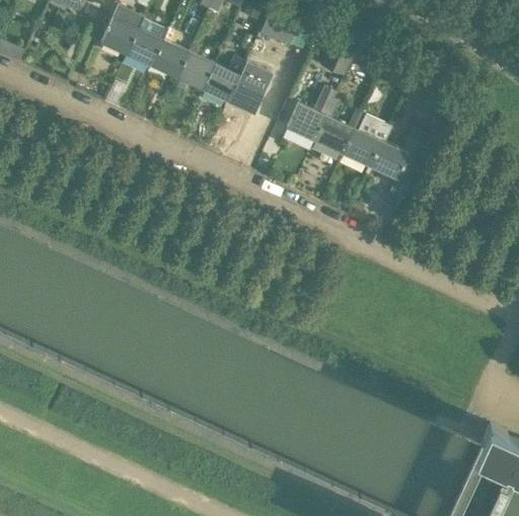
[(52,0),(51,2),(60,7),(62,2),(76,9),(79,0),(52,0)]
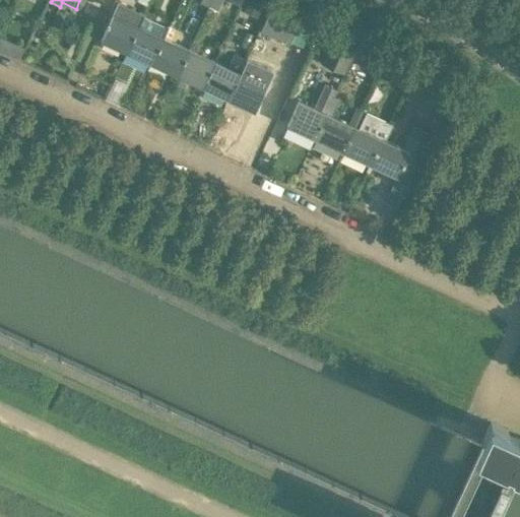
[(209,10),(213,0),(202,0),(200,5),(209,10)]
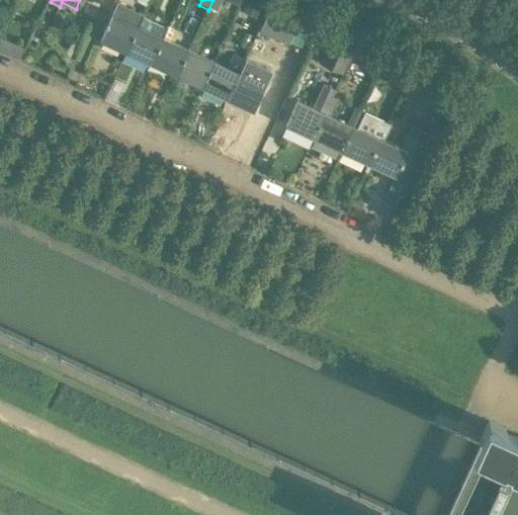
[(222,0),(212,0),(208,10),(216,13),(222,0)]
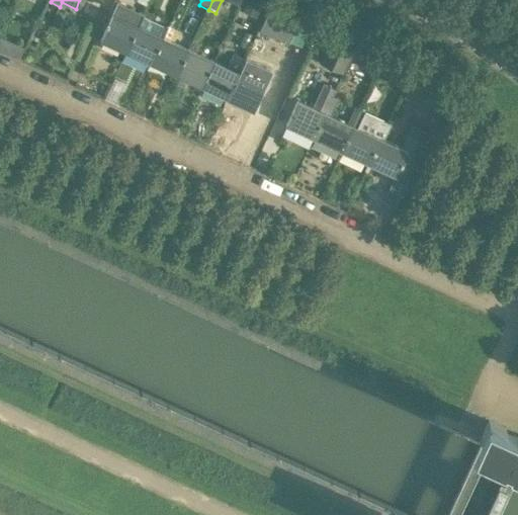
[(115,9),(100,43),(126,55),(139,29),(138,28),(137,28),(141,20),(115,9)]
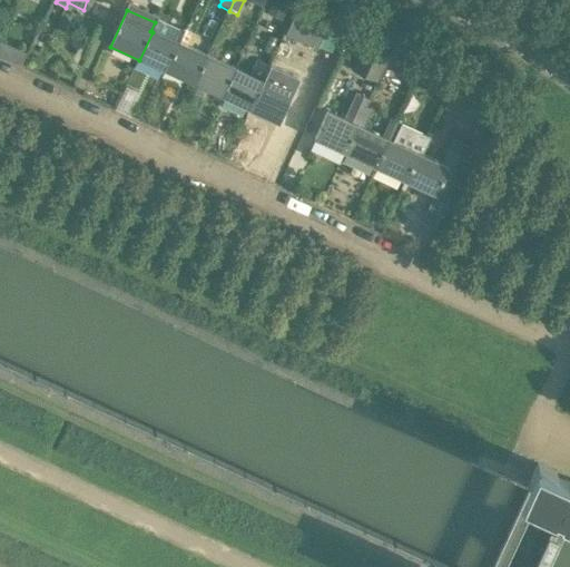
[(316,51),(327,28),(296,13),(285,37),(316,51)]
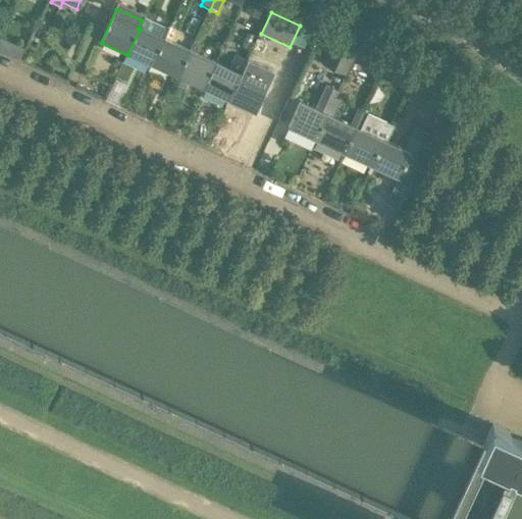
[(165,41),(164,41),(169,30),(167,30),(167,31),(145,20),(145,18),(144,18),(139,29),(140,30),(127,55),(153,66),(165,41)]
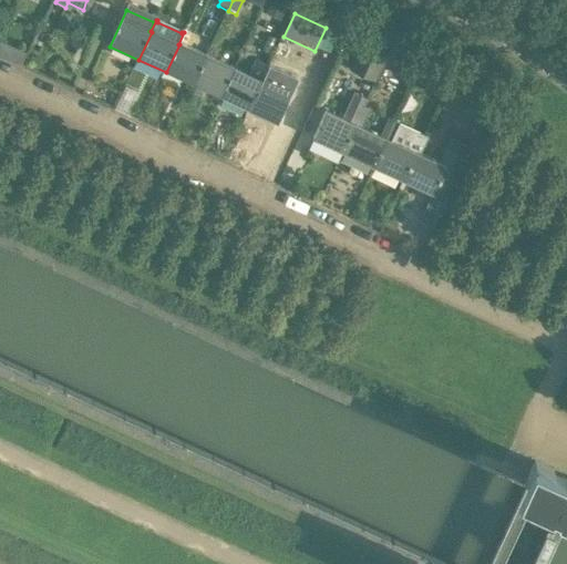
[(166,72),(194,85),(206,58),(179,44),(166,72)]
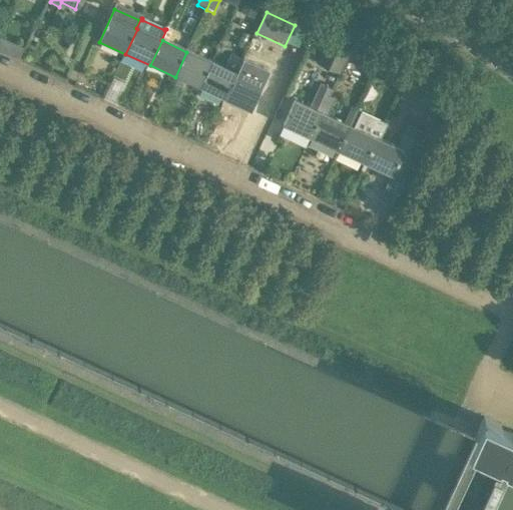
[(339,74),(344,63),(350,50),(327,40),(316,64),(339,74)]
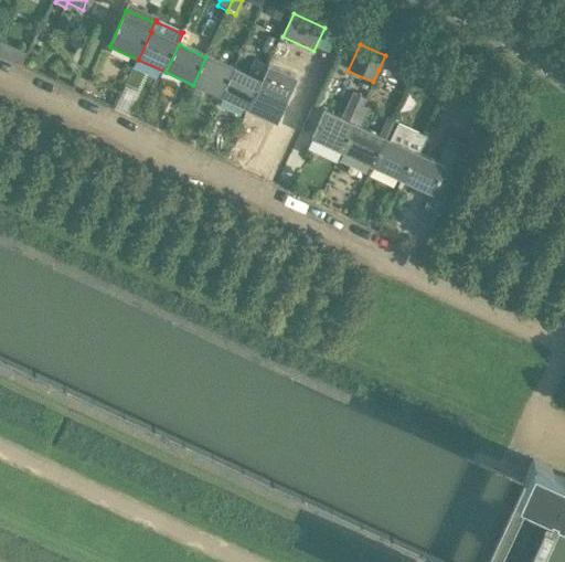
[(418,57),(402,50),(392,72),(408,80),(418,57)]
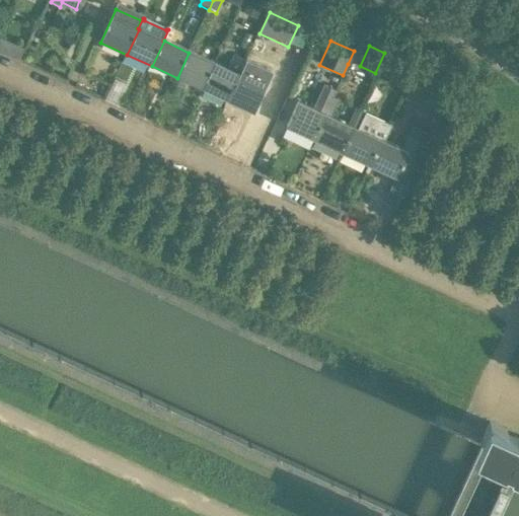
[(177,78),(202,89),(213,64),(189,53),(177,78)]
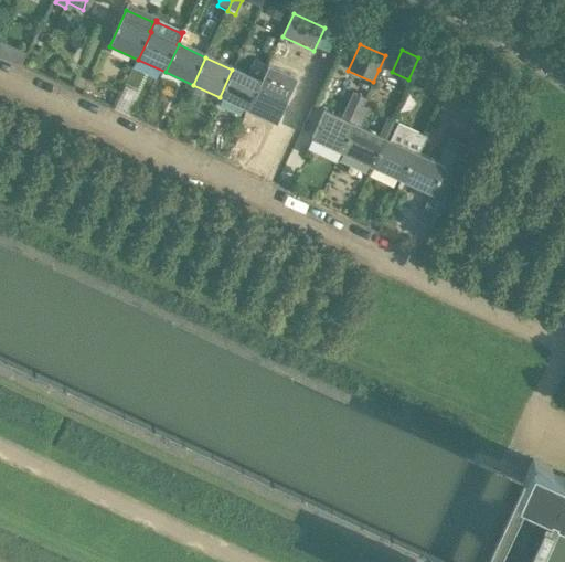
[(439,93),(444,81),(449,69),(423,59),(413,83),(439,93)]
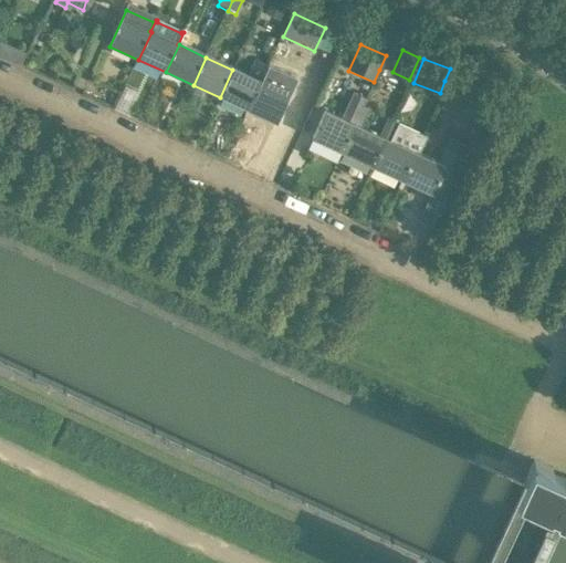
[(248,76),(232,70),(220,97),(248,111),(261,82),(269,68),(255,61),(248,76)]
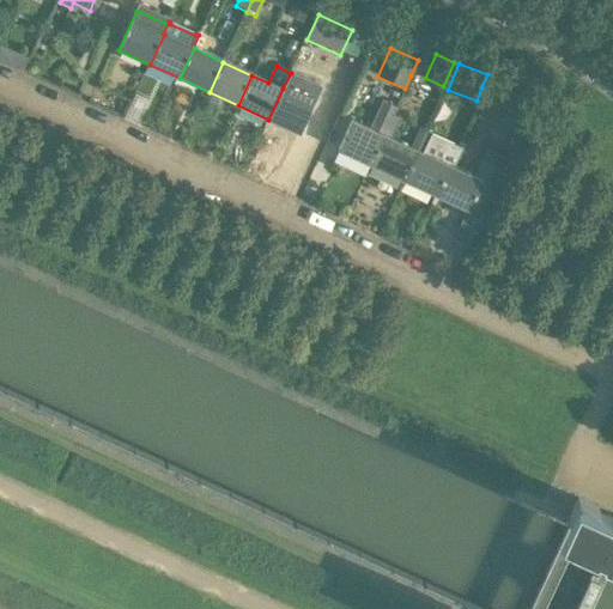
[(283,89),(268,120),(299,134),(321,86),(291,73),(283,89)]
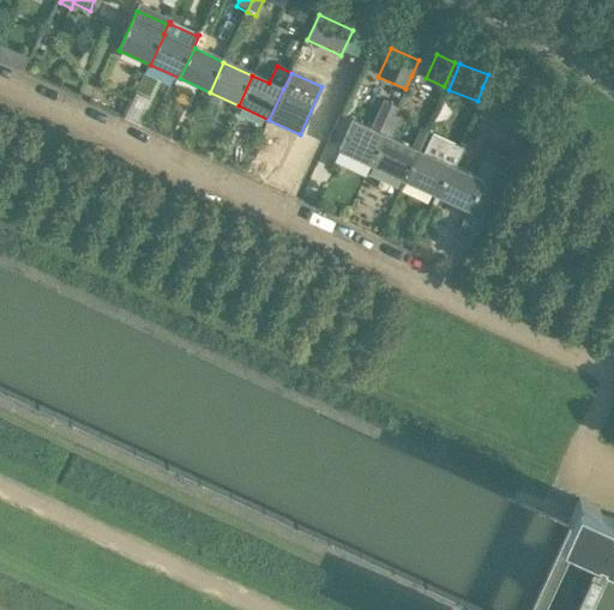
[(487,101),(479,118),(493,124),(500,107),(487,101)]
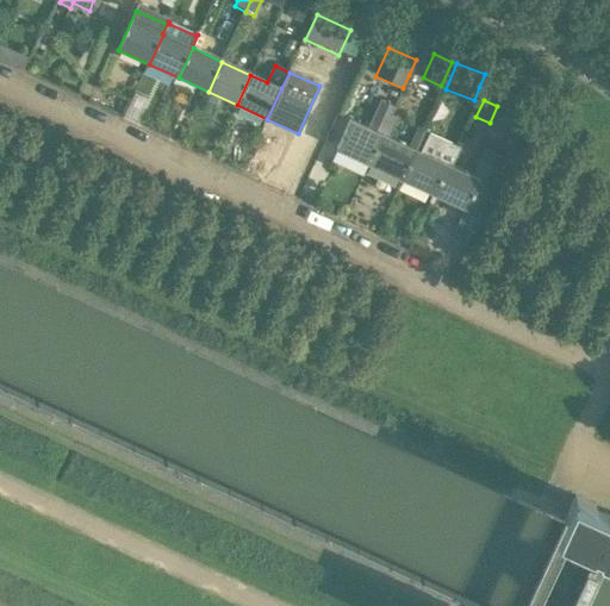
[(349,120),(336,150),(368,166),(383,136),(387,138),(397,119),(391,117),(394,108),(380,101),(368,129),(349,120)]
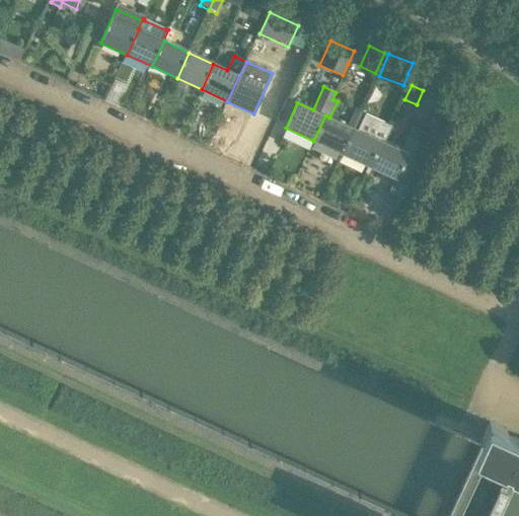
[(313,141),(341,153),(353,128),(357,131),(364,114),(356,109),(348,126),(329,118),(325,116),(313,141)]
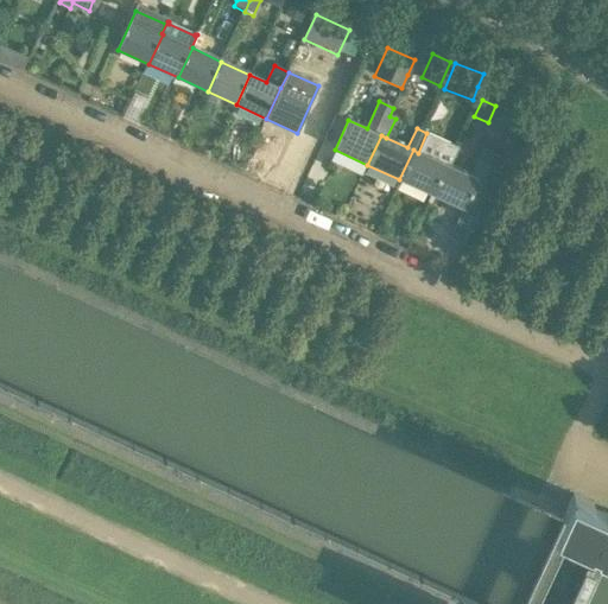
[(399,179),(431,195),(445,165),(450,167),(458,148),(449,144),(426,133),(418,153),(413,150),(399,179)]
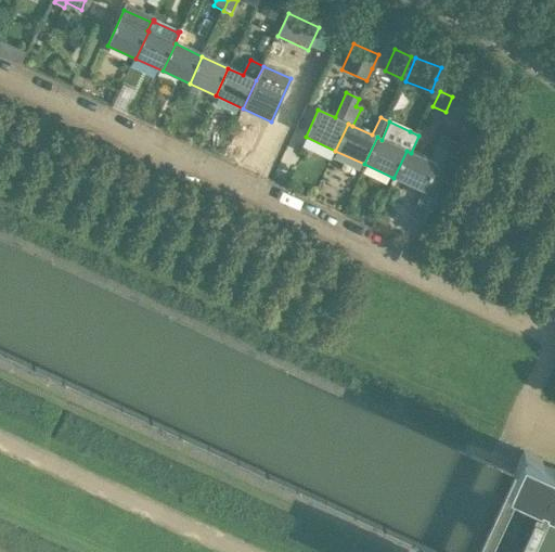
[(394,178),(425,192),(426,190),(439,195),(462,148),(441,138),(430,162),(411,153),(407,151),(394,178)]
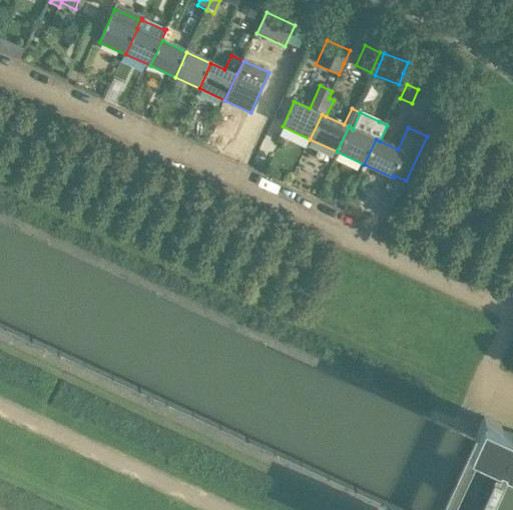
[(512,432),(483,419),(474,437),(512,455),(512,432)]
